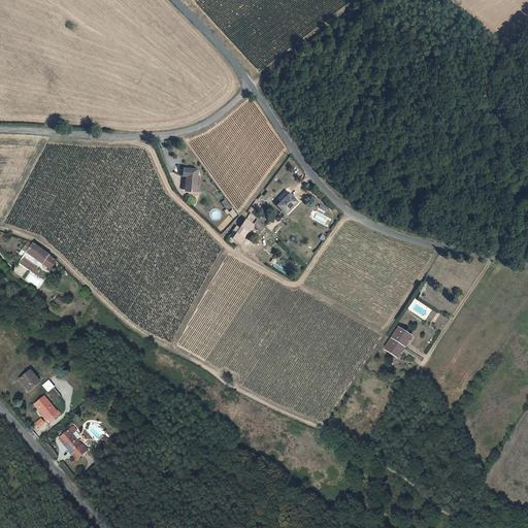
[(185,184),(197,184),(198,177),(195,177),(196,162),(184,161),(183,168),(186,169),(185,176),(185,184)]
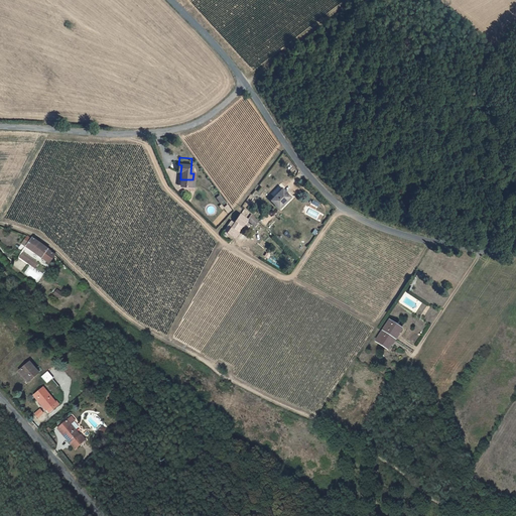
[(292,194),(283,183),(272,195),(280,205),(292,194)]
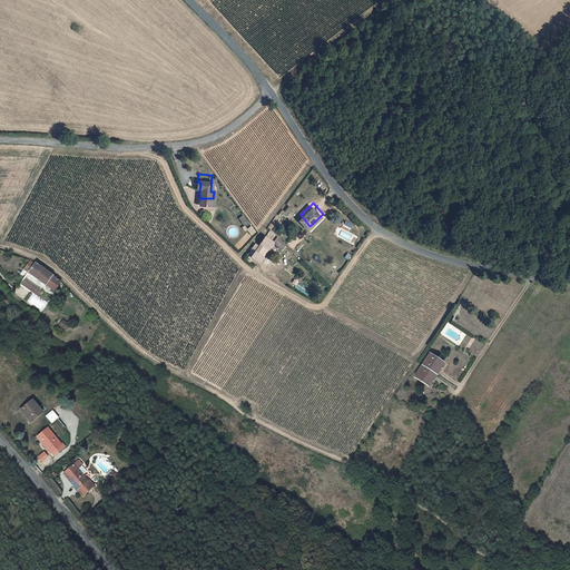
[(246,229),(251,235),(255,232),(251,226),(246,229)]
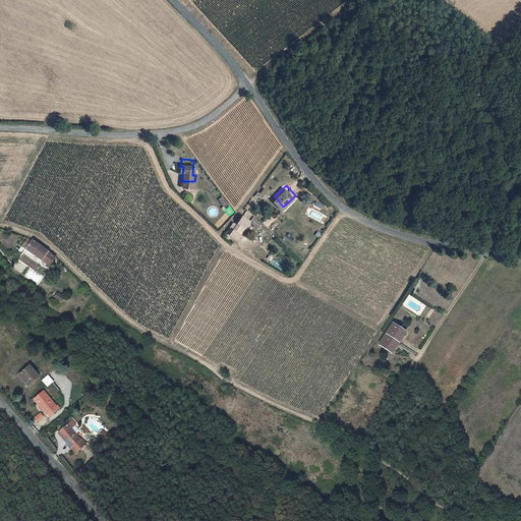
[(257,226),(263,221),(249,207),(236,223),(234,221),(228,230),(231,232),(234,227),(241,231),(245,225),(246,225),(251,219),(257,226)]
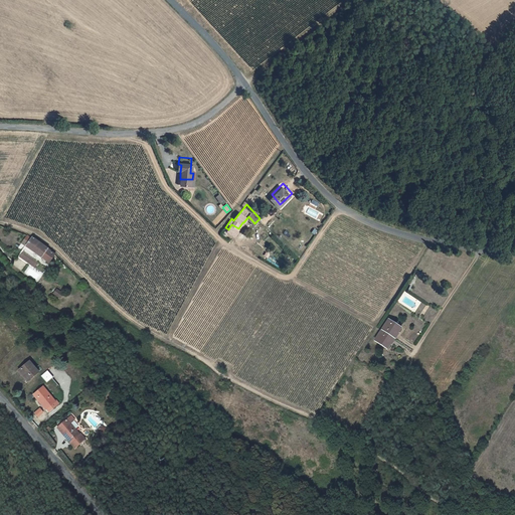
[(31,238),(27,236),(23,243),(48,262),(52,256),(46,249),(31,238)]
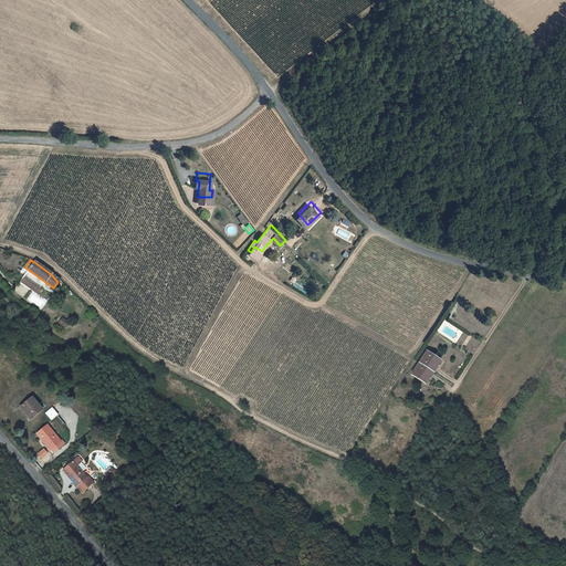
[(20,282),(38,293),(40,291),(41,292),(43,289),(24,276),(20,282)]
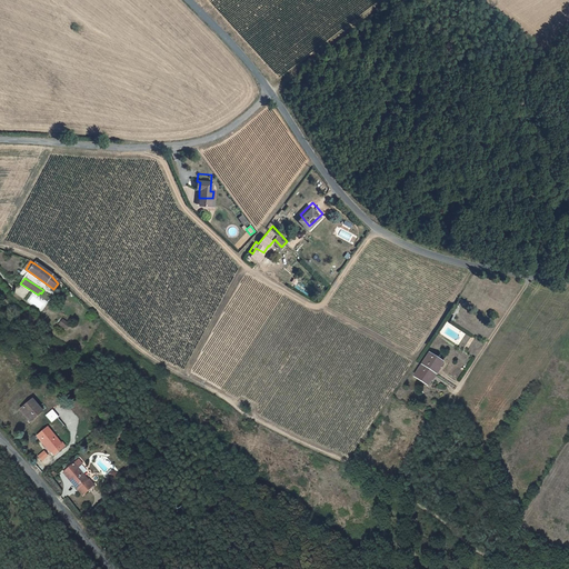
[(71,325),(63,319),(61,325),(69,329),(71,325)]
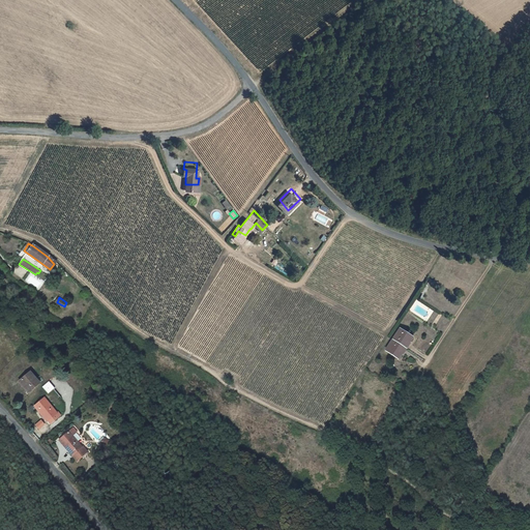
[(398,330),(411,337),(414,333),(401,325),(398,330)]
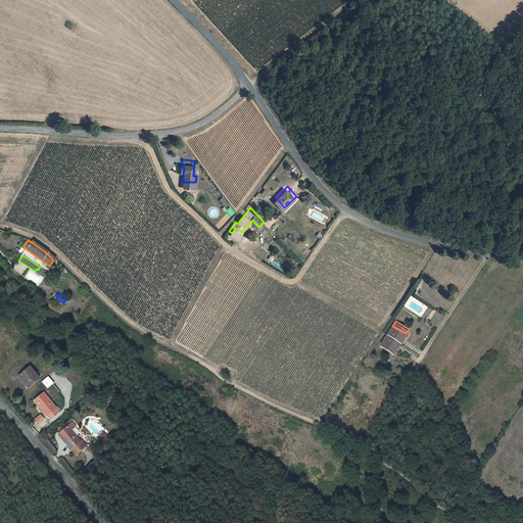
[(388,331),(402,340),(406,335),(405,334),(406,333),(392,326),(388,331)]
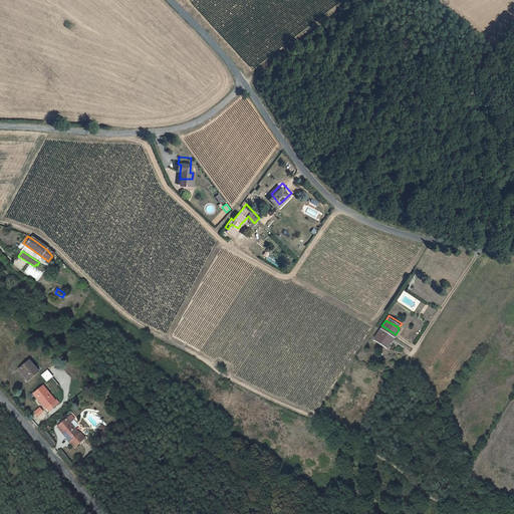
[(392,340),(396,334),(381,325),(374,335),(388,344),(391,339),(392,340)]
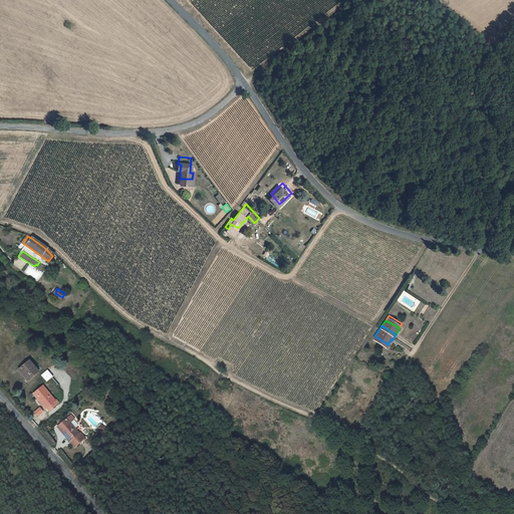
[(26,376),(28,379),(37,370),(28,359),(20,366),(27,374),(26,375),(26,376)]
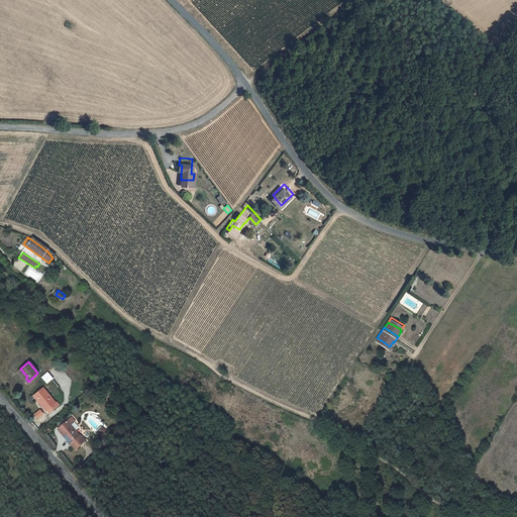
[(20,369),(18,371),(26,379),(26,378),(27,377),(20,369)]
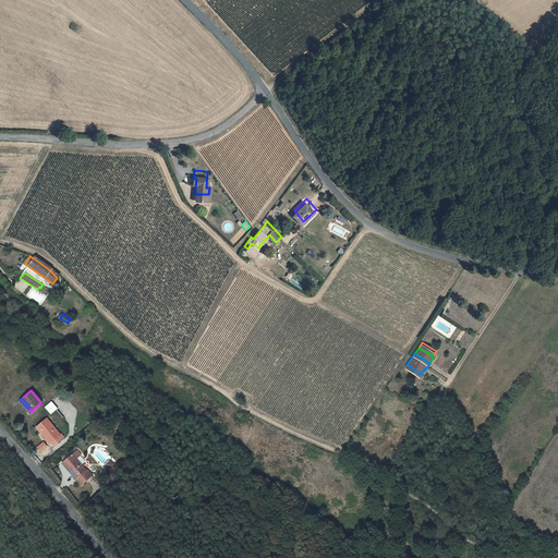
[(50,414),(57,409),(51,401),(44,408),(50,414)]
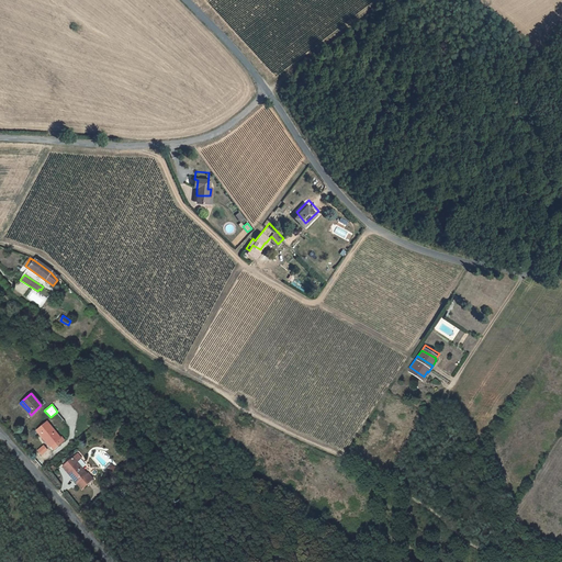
[(37,428),(47,440),(45,442),(48,446),(49,445),(53,448),(60,441),(58,438),(59,437),(46,420),(37,428)]
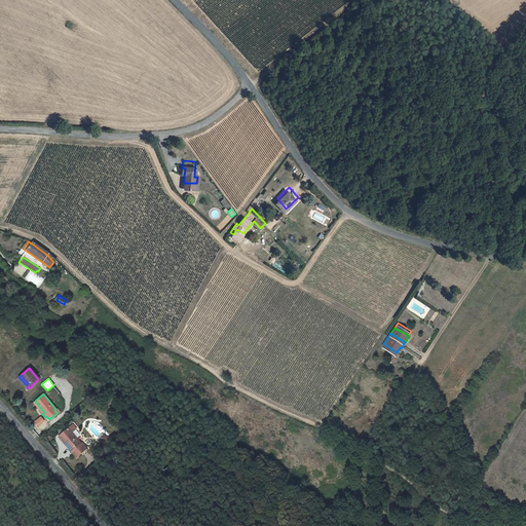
[(42,414),(44,412),(35,401),(33,403),(42,414)]
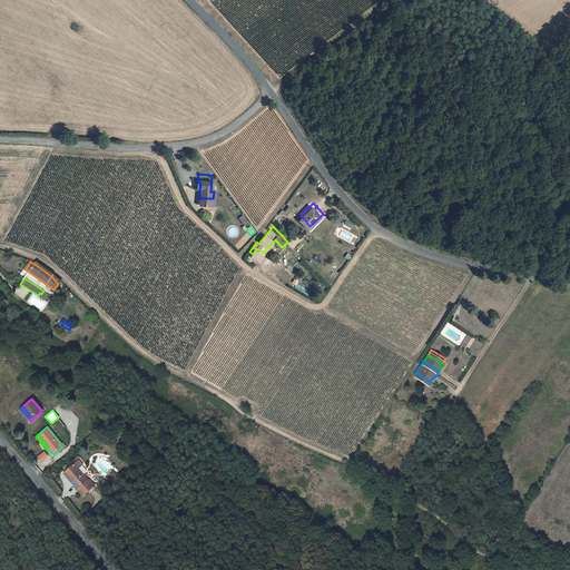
[(42,451),(37,457),(40,460),(47,455),(42,451)]
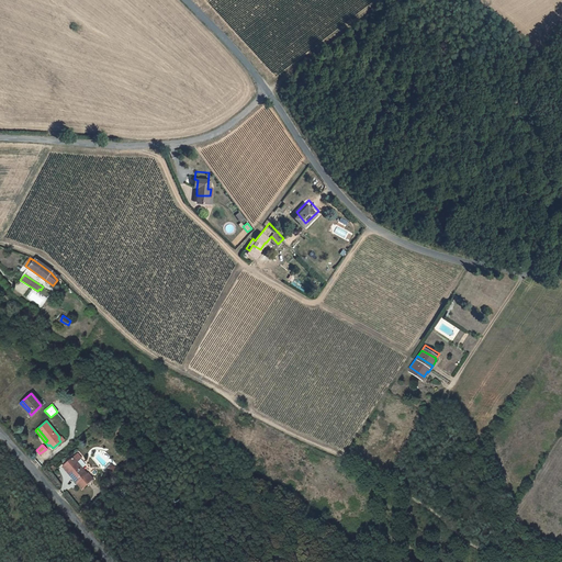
[(92,481),(72,458),(66,464),(76,476),(72,479),(82,489),(92,481)]
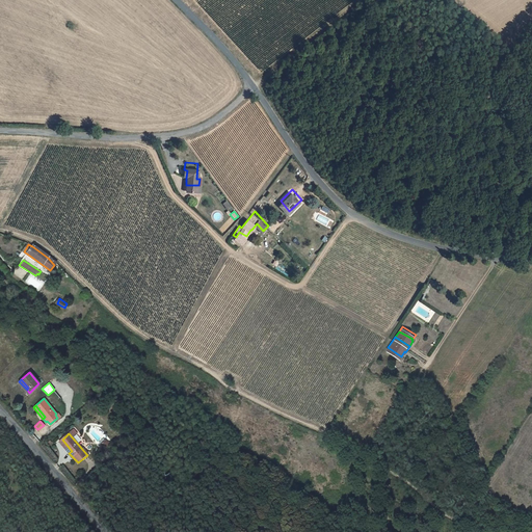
[(69,453),(72,451),(62,440),(59,442),(69,453)]
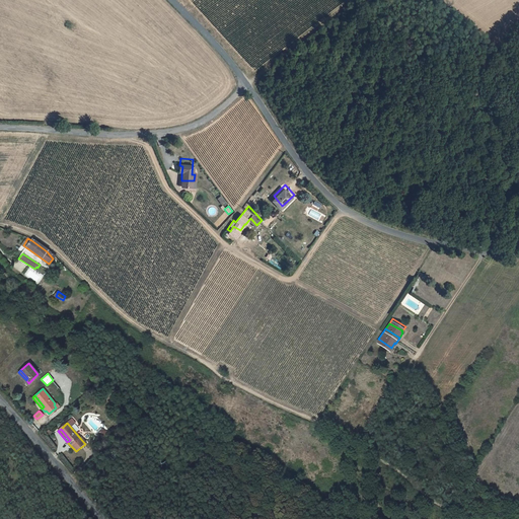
[(99,437),(105,432),(102,429),(96,433),(99,437)]
